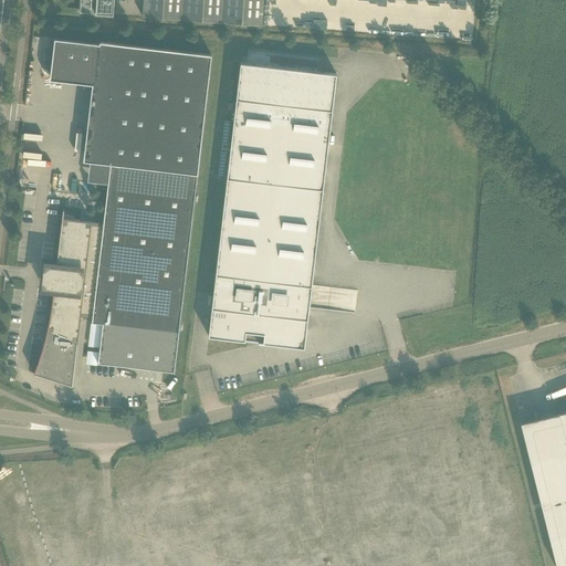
[(80,0),(80,12),(113,16),(113,0),(80,0)]
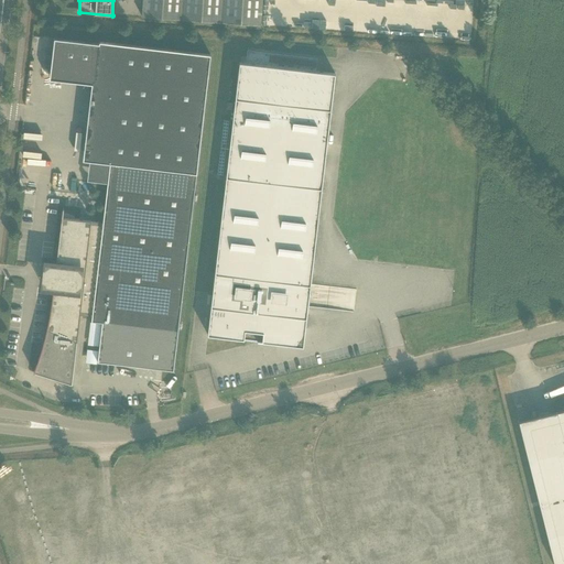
[(262,0),(142,0),(142,17),(260,25),(262,0)]
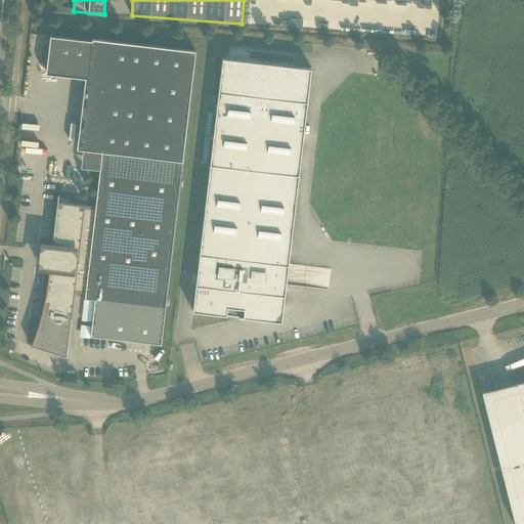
[(43,306),(31,346),(32,346),(33,343),(63,353),(69,316),(72,317),(74,293),(85,294),(85,299),(94,300),(90,337),(161,345),(166,308),(195,51),(92,39),(92,41),(50,36),(46,72),(88,77),(79,149),(102,153),(95,206),(69,203),(70,200),(58,195),(59,193),(58,193),(52,246),(44,246),(42,267),(49,268),(49,272),(43,306)]
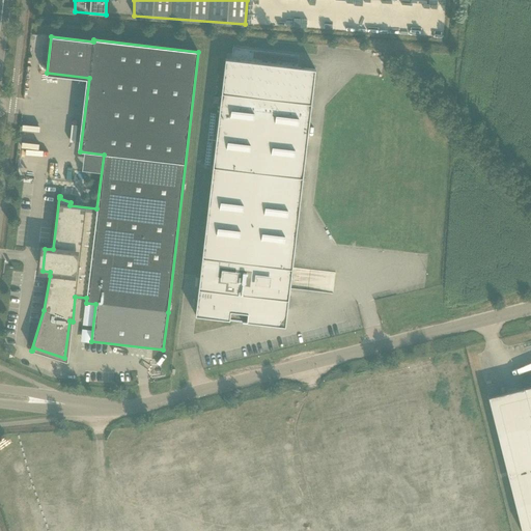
[(225,59),(195,315),(248,322),(248,318),(260,315),(260,318),(268,317),(268,314),(283,310),(287,310),(315,70),(225,59)]
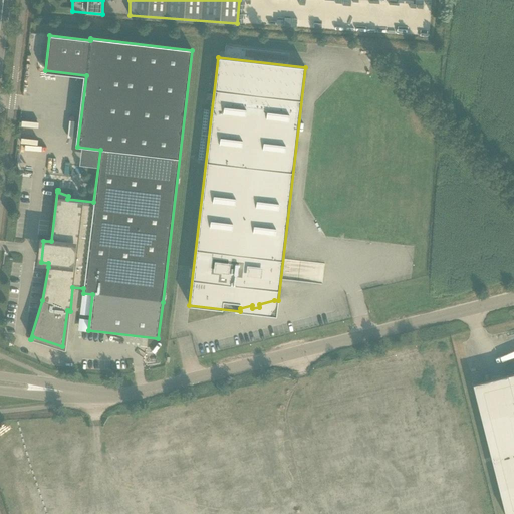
[(310,276),(310,280),(323,280),(323,262),(297,261),(297,269),(300,269),(300,275),(310,276)]
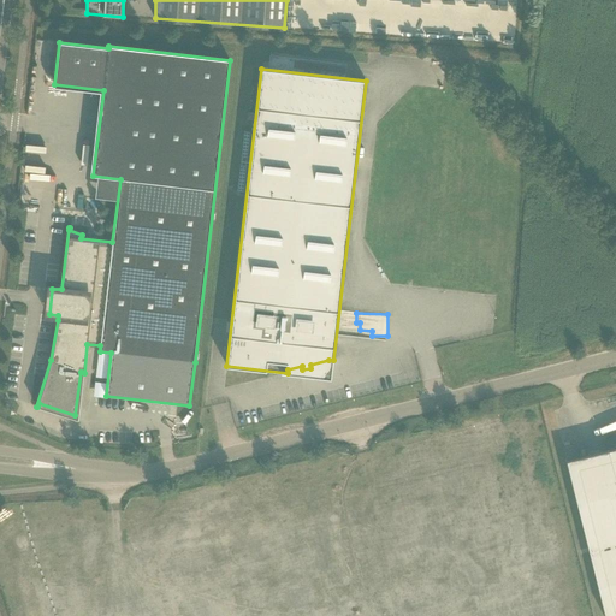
[(564,448),(567,460),(576,457),(574,445),(564,448)]
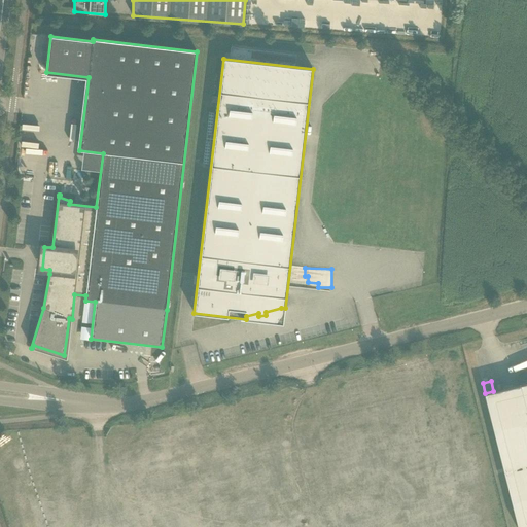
[(526,526),(526,383),(485,394),(517,526),(526,526)]
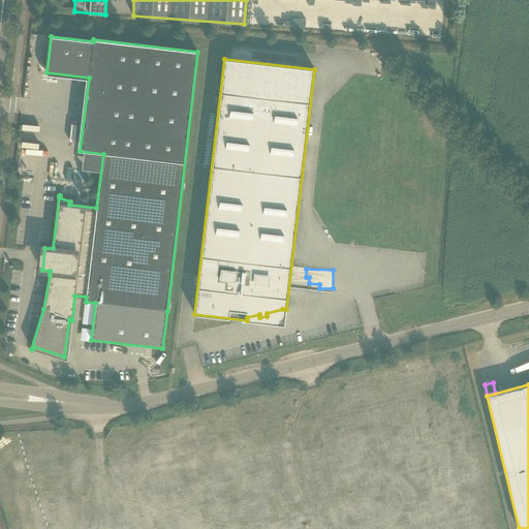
[(81,528),(62,456),(18,467),(34,528),(81,528)]
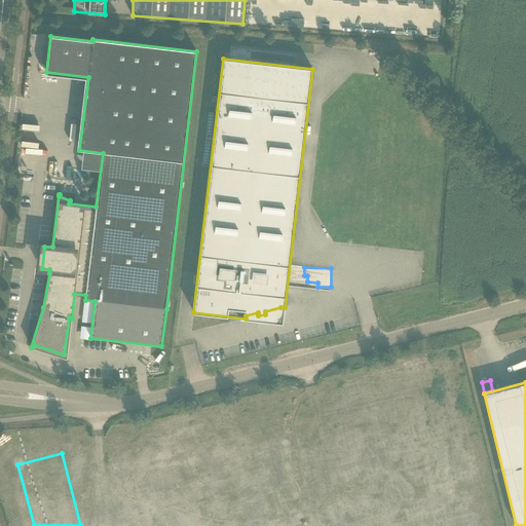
[(28,525),(33,525),(17,472),(12,473),(28,525)]
